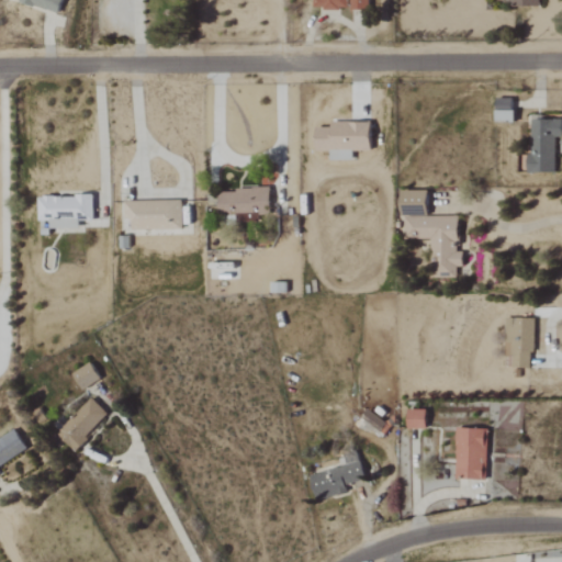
[(11,0),(59,13),(63,0),(11,0)]
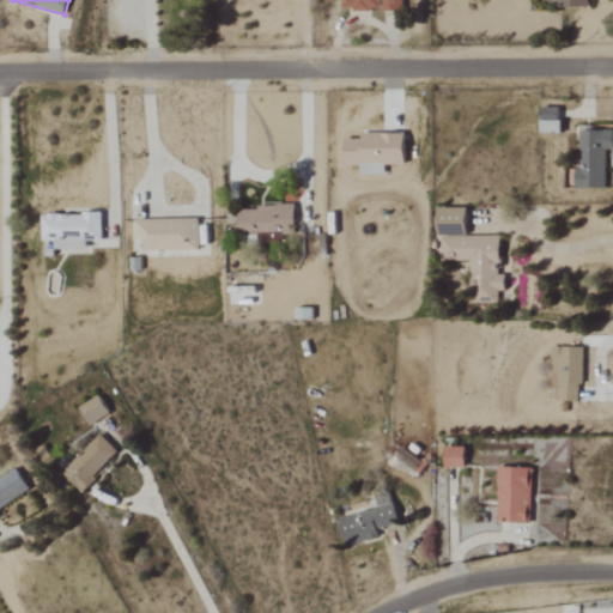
[(343,0),(344,10),(382,11),(382,0),(343,0)]
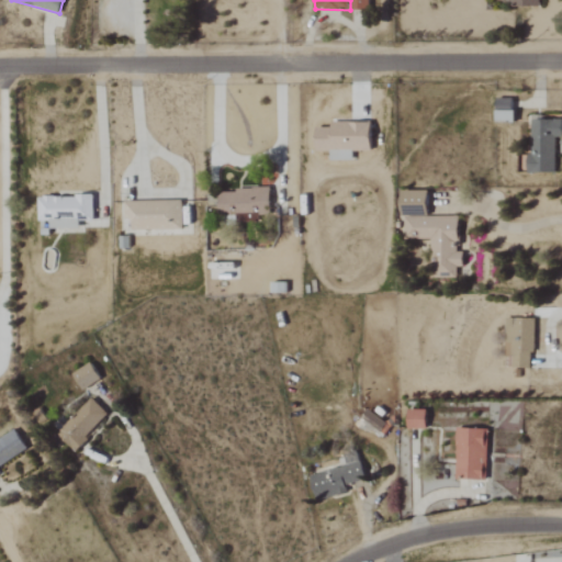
[(370,0),(351,0),(351,11),(370,11),(370,0)]
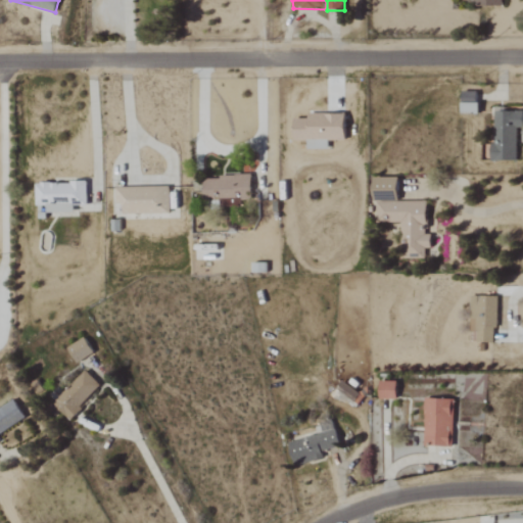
[(463,113),(479,113),(479,93),(463,92),(463,113)]
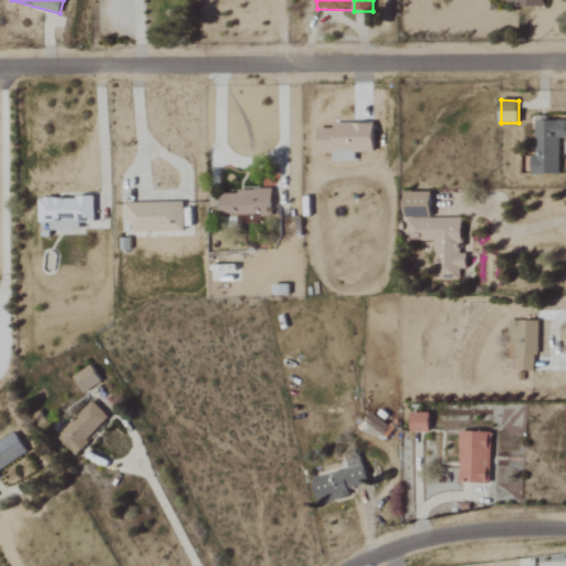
[(561,175),(561,139),(565,138),(565,122),(536,122),(535,175),(561,175)]
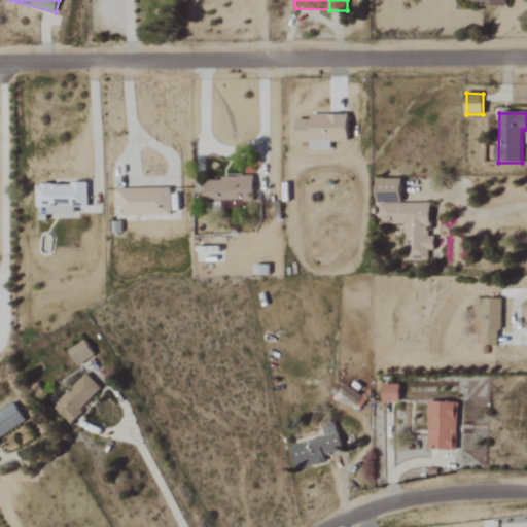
[(331,151),(331,142),(349,142),(350,115),(311,115),(311,120),(296,120),(296,142),(310,142),(310,150),(331,151)]
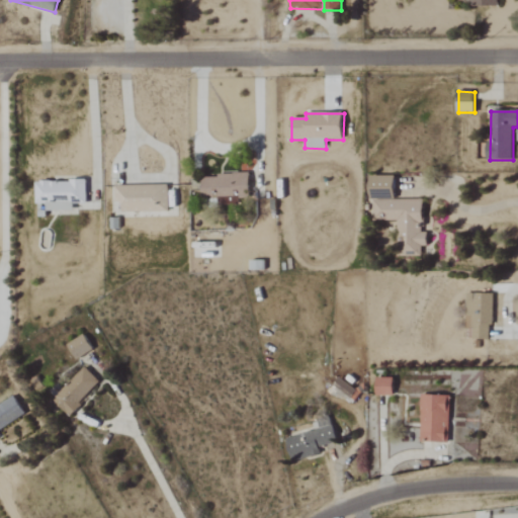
[(250,175),(201,176),(202,202),(240,201),(240,199),(250,199),(250,175)]
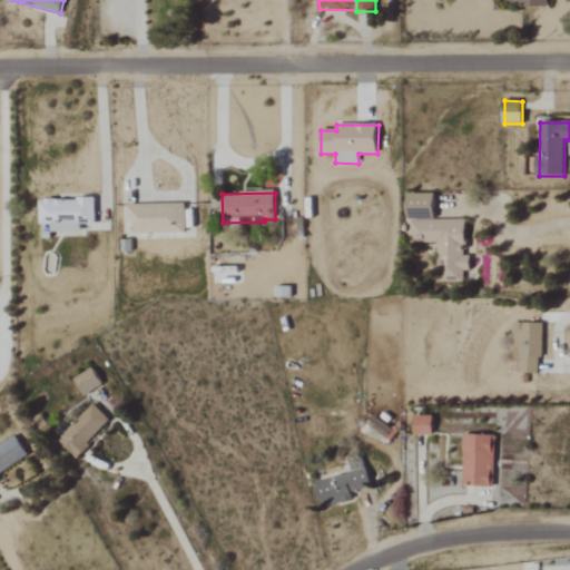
[(439,243),(440,281),(467,281),(467,272),(473,272),(473,256),(468,257),(467,220),(436,220),(435,194),(410,195),(410,244),(439,243)]
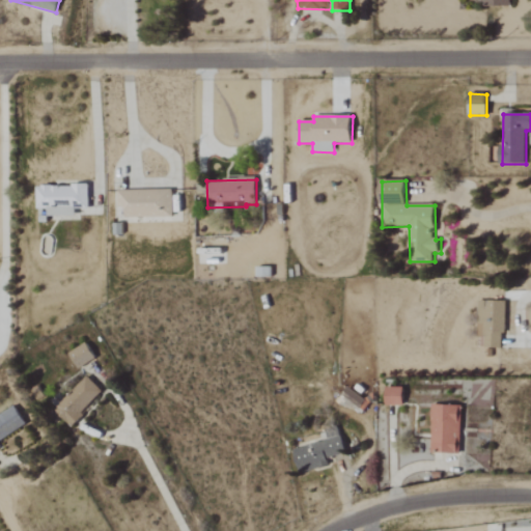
[(47,217),(75,217),(75,208),(88,210),(89,187),(37,186),(36,210),(48,210),(47,217)]
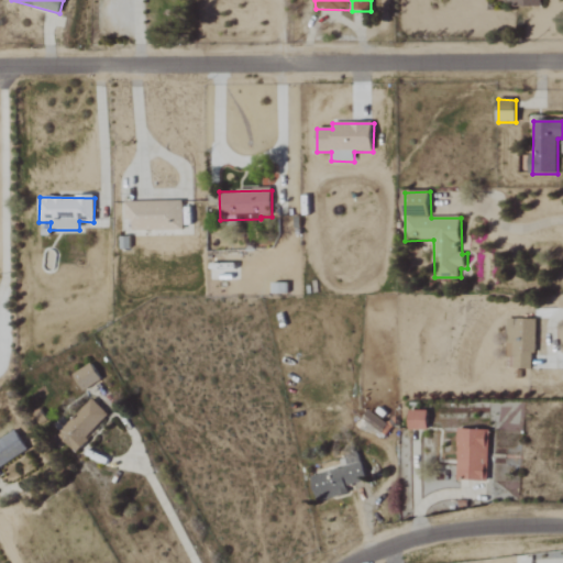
[(184,201),(129,202),(130,231),(184,230),(184,201)]
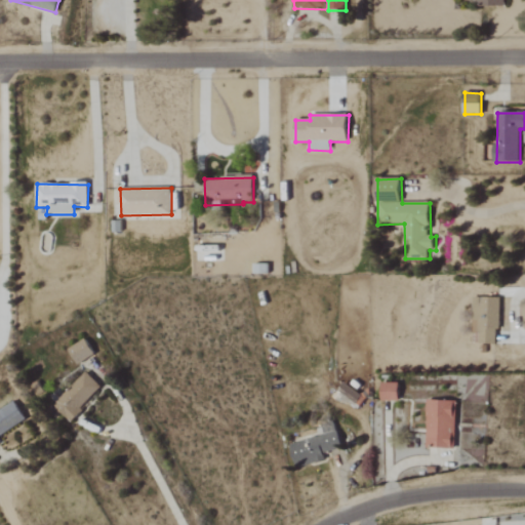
[(497,345),(498,298),(472,297),(471,330),(479,331),(478,345),(497,345)]
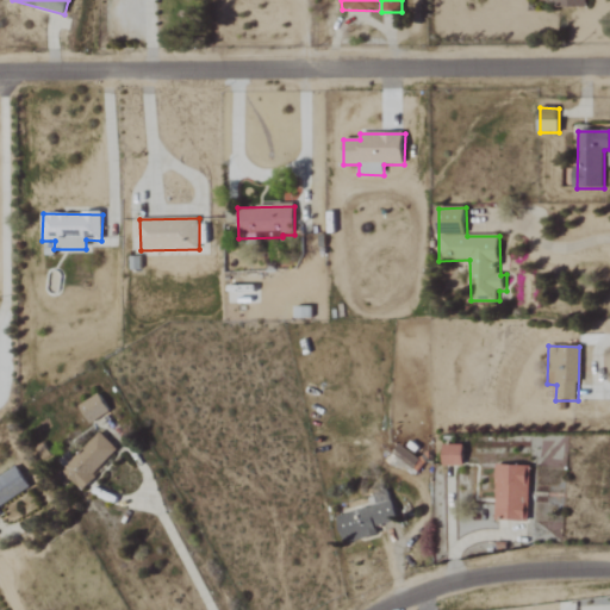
[(89,424),(110,414),(99,394),(79,406),(89,424)]
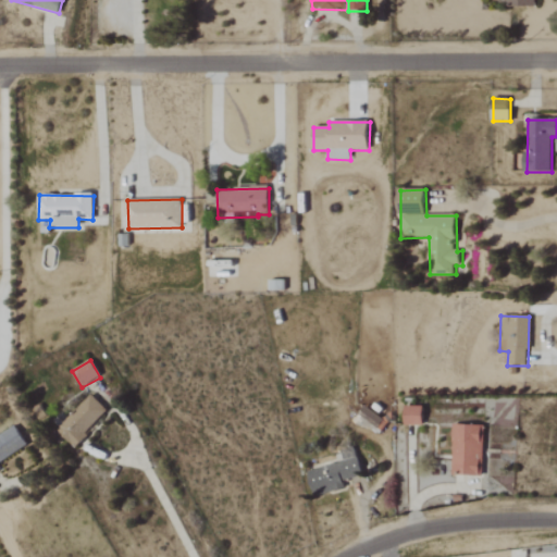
[(108,411),(90,395),(57,431),(74,448),(108,411)]
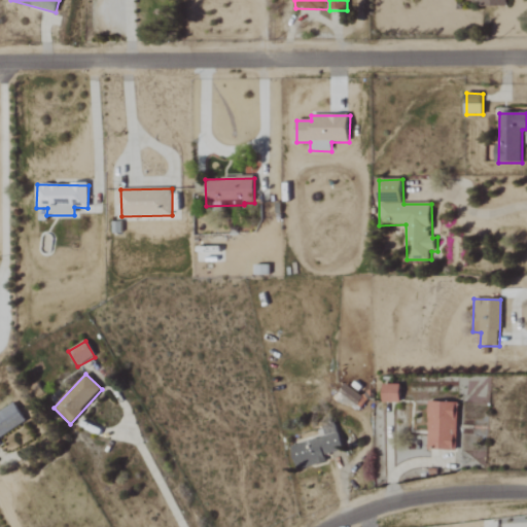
[(401,385),(383,385),(383,402),(400,403),(401,385)]
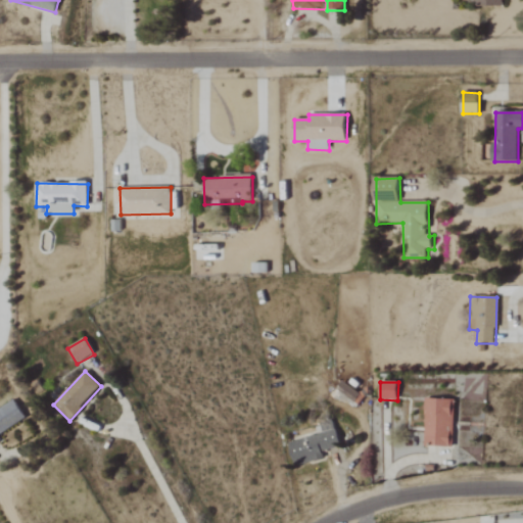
[(360,393),(342,383),(336,394),(353,405),(360,393)]
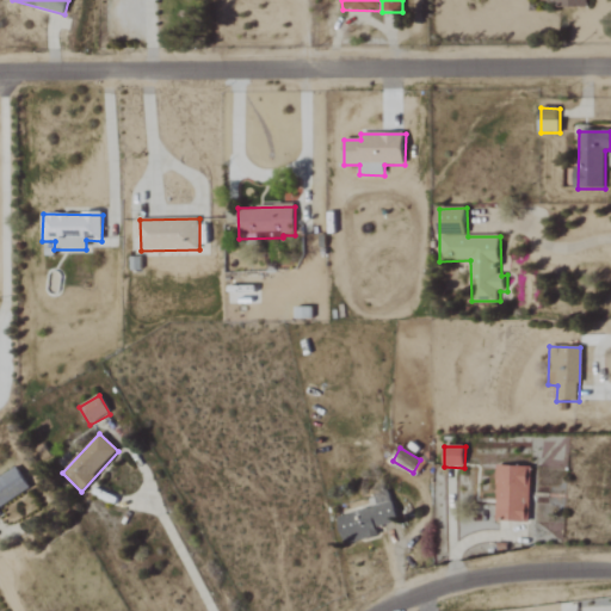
[(498,522),(531,523),(532,468),(500,467),(498,522)]
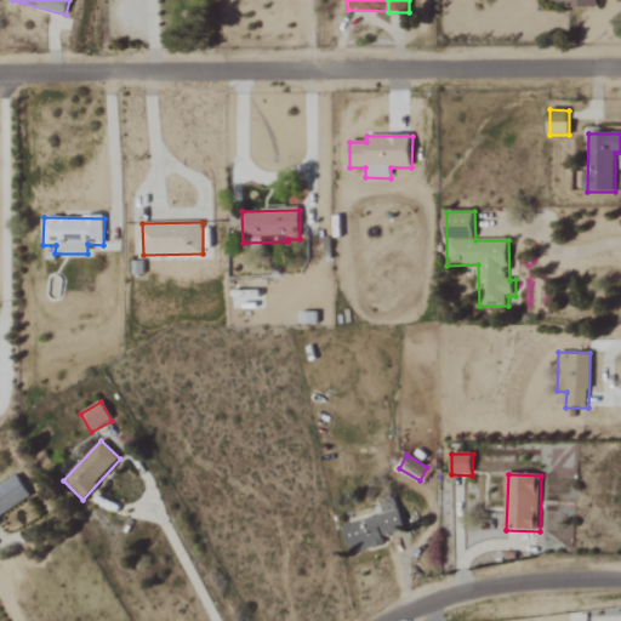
[(0,523),(0,516),(30,497),(17,476),(0,485),(0,524),(1,524),(0,523)]
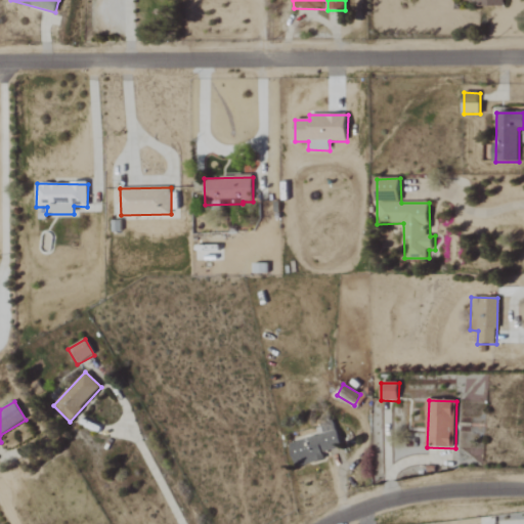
[(326,461),(324,452),(342,449),(338,428),(323,431),(324,436),(291,443),(296,468),(326,461)]
